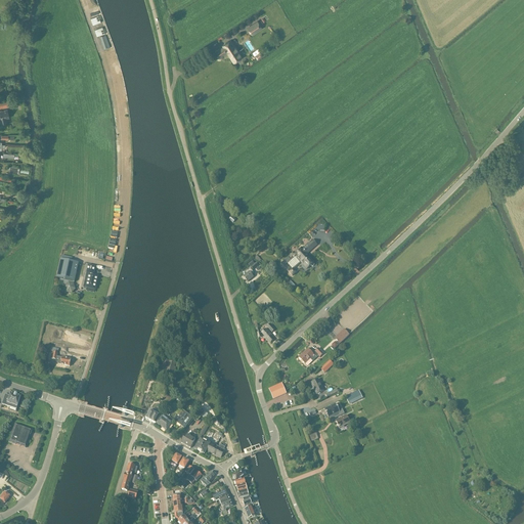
[(91,18),(93,25),(101,23),(99,16),(91,18)]
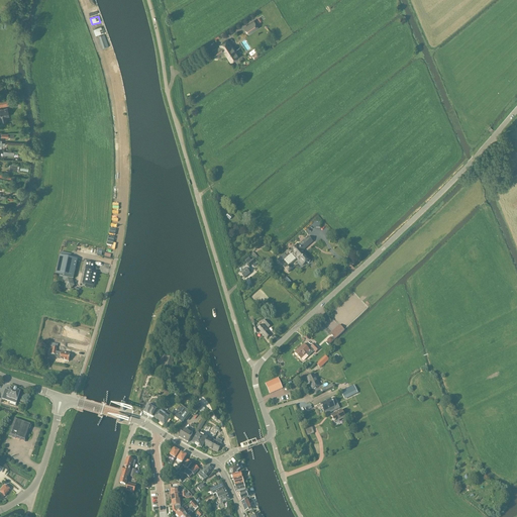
[(248,35),(260,28),(254,20),(243,27),(248,35)]
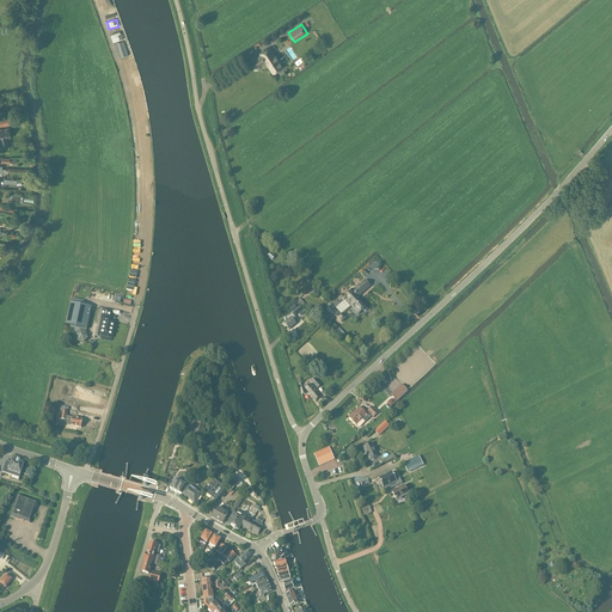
[(111,35),(114,42),(123,40),(121,31),(111,35)]
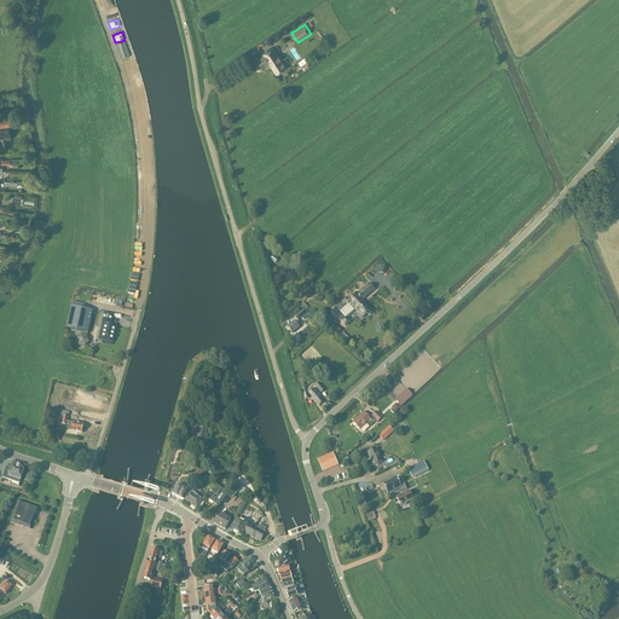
[(273,47),(262,55),(264,56),(254,62),(258,69),(268,63),(276,75),(287,68),(273,47)]
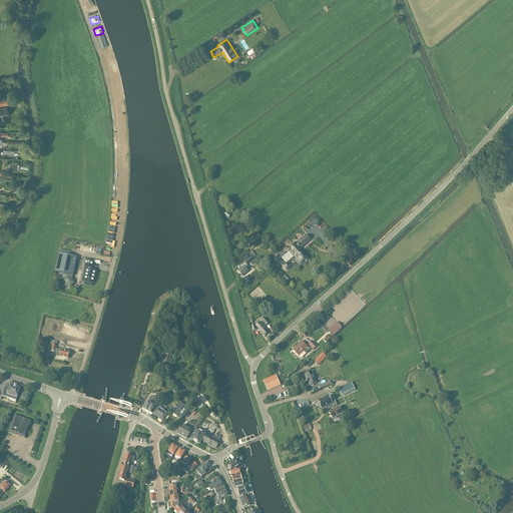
[(0,105),(13,103),(19,102),(18,95),(12,97),(12,96),(0,98),(0,105)]
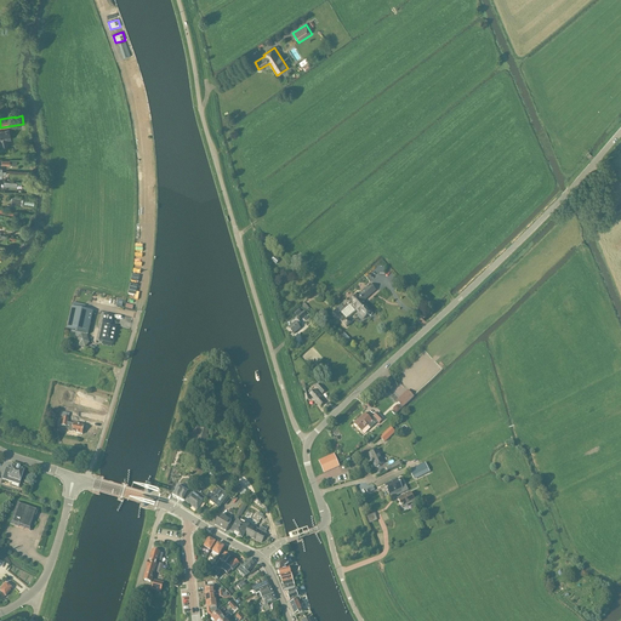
[(0,131),(0,142),(1,147),(9,146),(7,141),(11,140),(9,130),(0,131)]
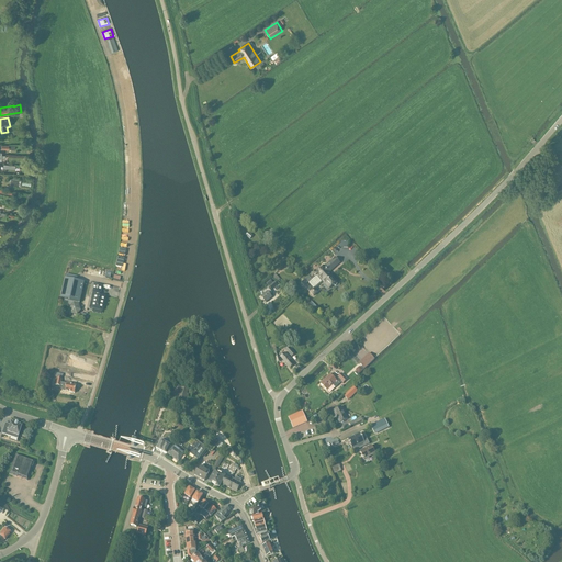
[(337,281),(329,272),(340,263),(335,258),(325,267),(324,266),(323,266),(315,273),(314,271),(310,276),(301,283),(314,296),(317,293),(314,289),(323,281),(329,289),(334,284),(334,285),(336,285),(337,284),(337,283),(336,282),(337,281)]
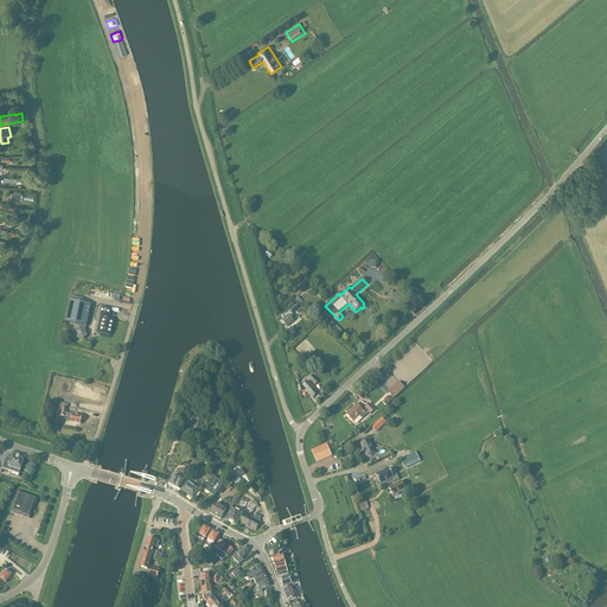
[(65,323),(80,326),(84,326),(87,327),(91,305),(70,300),(65,323)]
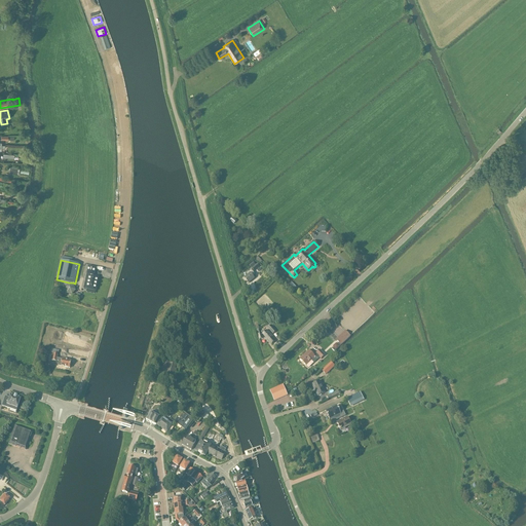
[(253,263),(250,265),(252,268),(254,271),(260,266),(258,264),(256,266),(253,263)]
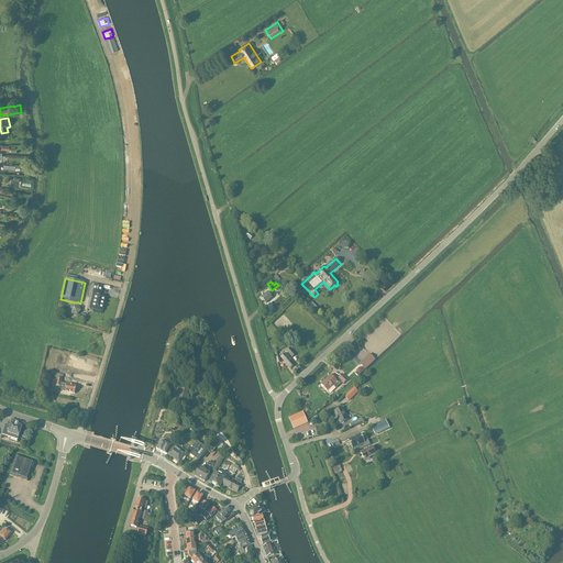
[(94,293),(90,309),(102,311),(105,298),(100,297),(102,287),(95,286),(94,293)]
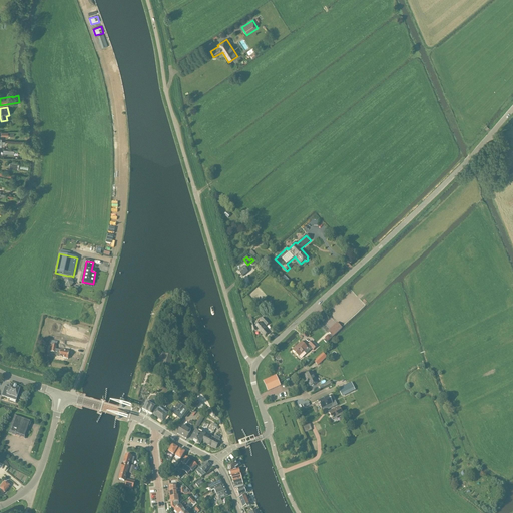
[(241,269),(237,272),(242,277),(248,272),(246,270),(249,268),(244,263),(239,267),(241,269)]
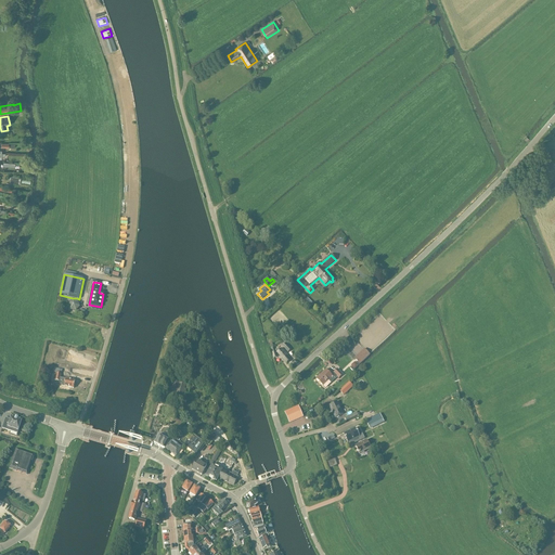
[(76,301),(77,298),(73,298),(73,300),(68,304),(69,309),(76,310),(79,307),(78,301),(76,301)]
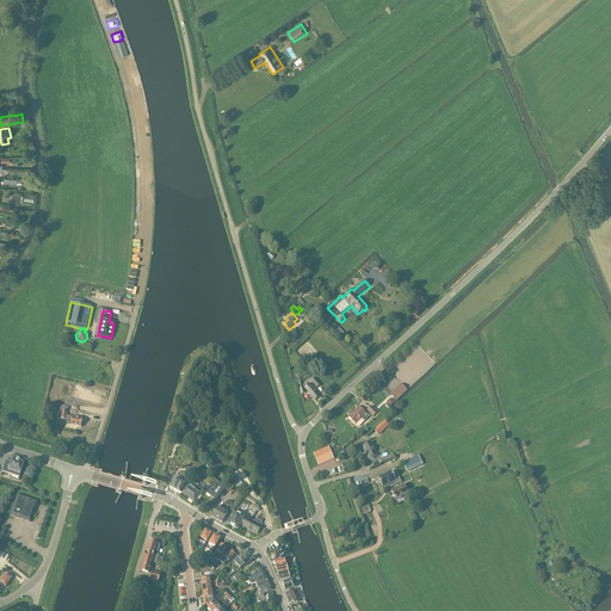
[(310,381),(318,388),(321,386),(314,377),(310,381)]
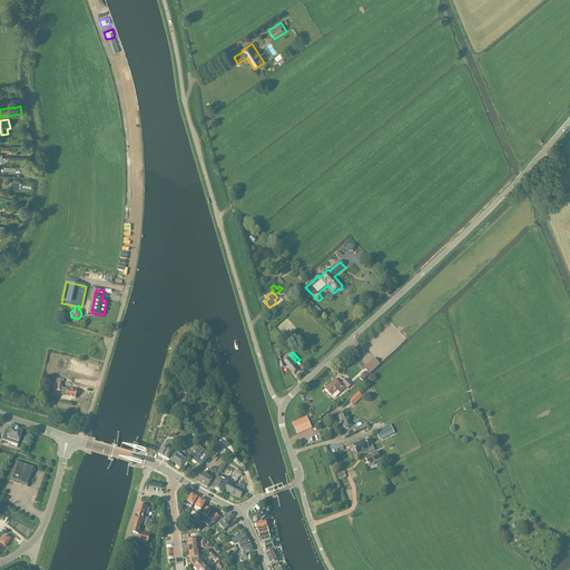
[(284,361),(285,362),(284,362),(294,373),(300,369),(290,357),(286,361),(285,360),(284,361)]
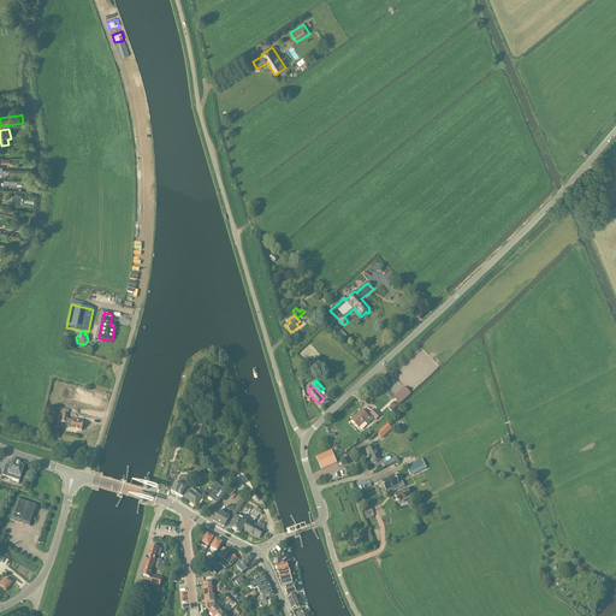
[(408,391),(397,402),(400,404),(410,394),(408,391)]
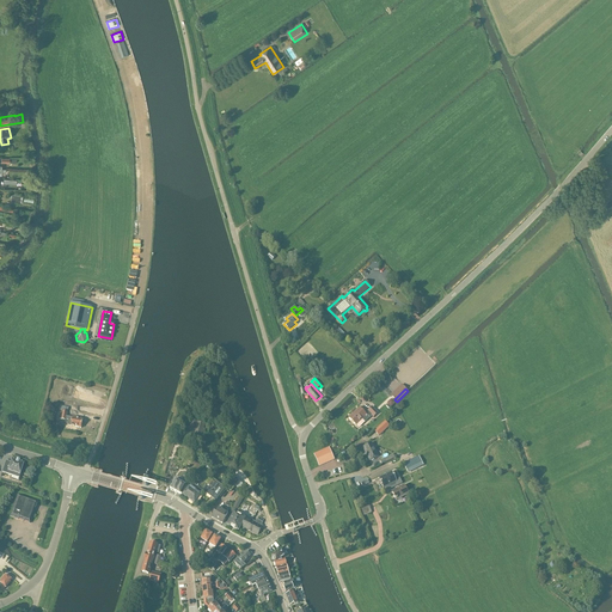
[(389,404),(386,407),(389,409),(397,402),(395,399),(393,399),(392,401),(391,399),(387,403),(389,404)]
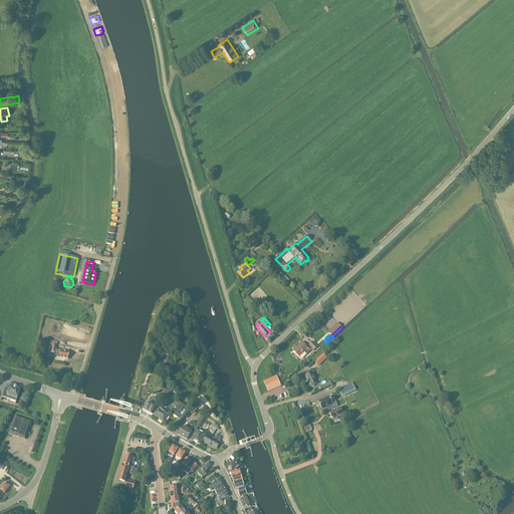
[(306,354),(310,351),(312,349),(314,350),(317,347),(312,341),(309,344),(309,345),(306,347),(302,342),(296,348),(296,347),(293,350),(299,357),(304,352),(306,354)]
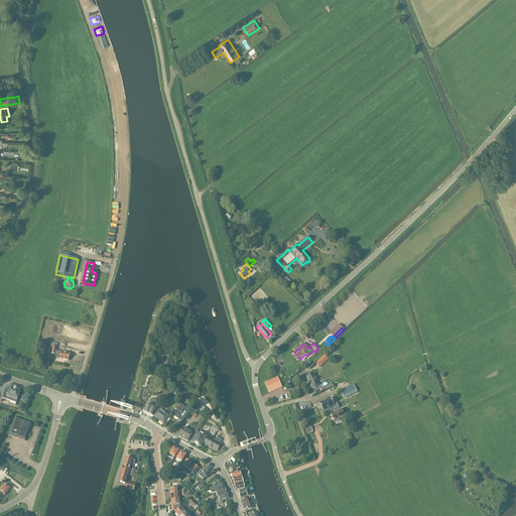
[(57,356),(55,362),(66,364),(66,362),(69,363),(72,348),(63,346),(60,357),(57,356)]
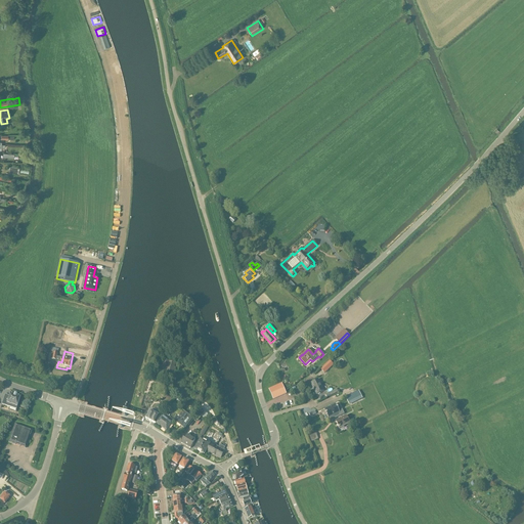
[(175,363),(164,360),(161,372),(172,375),(175,363)]
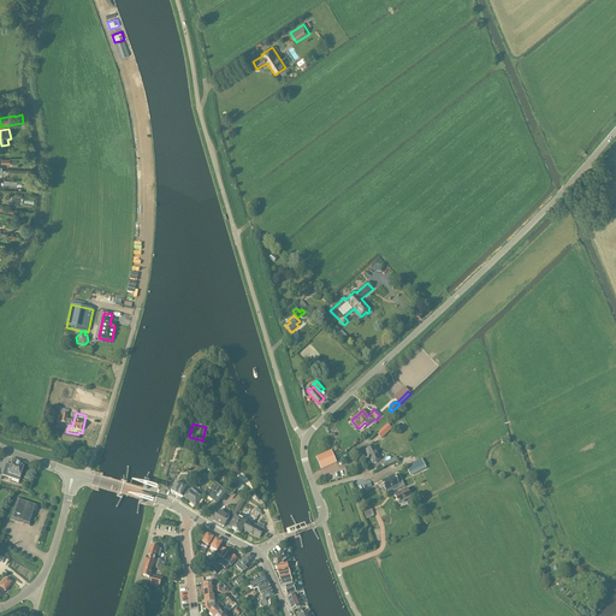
[(388,425),(377,434),(381,439),(392,430),(388,425)]
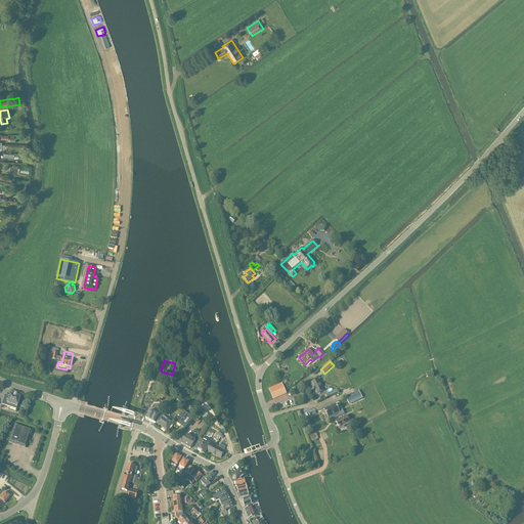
[(320,394),(320,393),(324,391),(318,380),(311,383),(316,395),(317,394),(318,395),(320,394)]
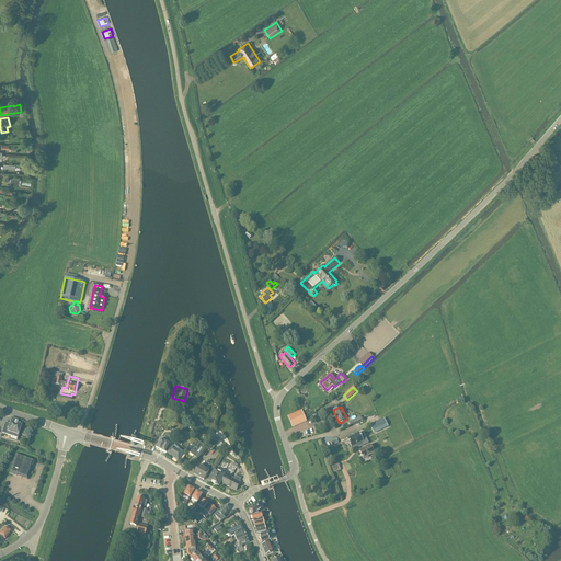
[(350,425),(362,420),(361,416),(348,422),(350,425)]
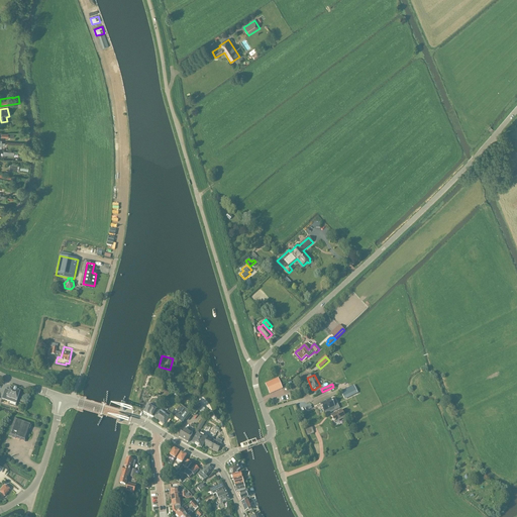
[(344,400),(358,393),(354,386),(340,392),(344,400)]
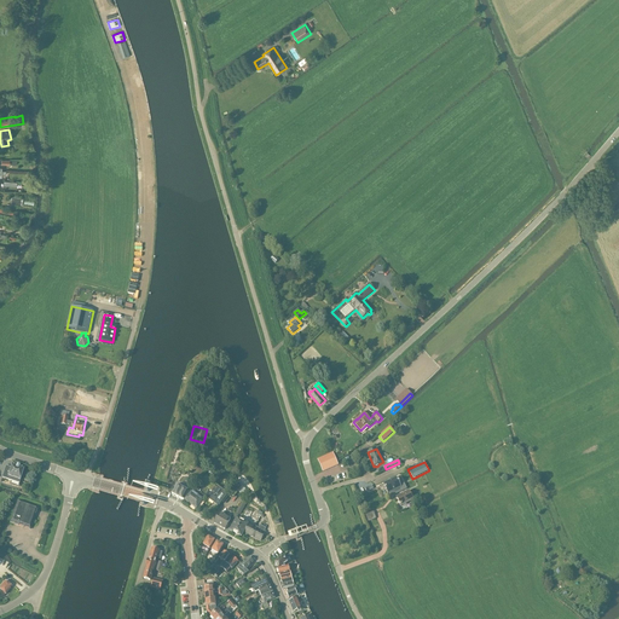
[(11,464),(10,468),(5,467),(1,478),(18,484),(19,480),(19,481),(24,468),(11,464)]
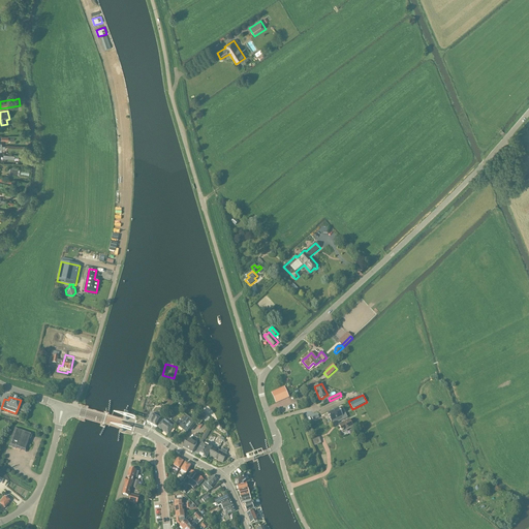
[(158,428),(157,428),(162,432),(167,435),(176,425),(186,433),(194,423),(194,422),(184,413),(181,412),(180,411),(180,410),(178,409),(177,409),(176,408),(174,410),(178,414),(174,418),(173,417),(172,418),(168,416),(167,417),(166,416),(163,421),(162,423),(158,428)]
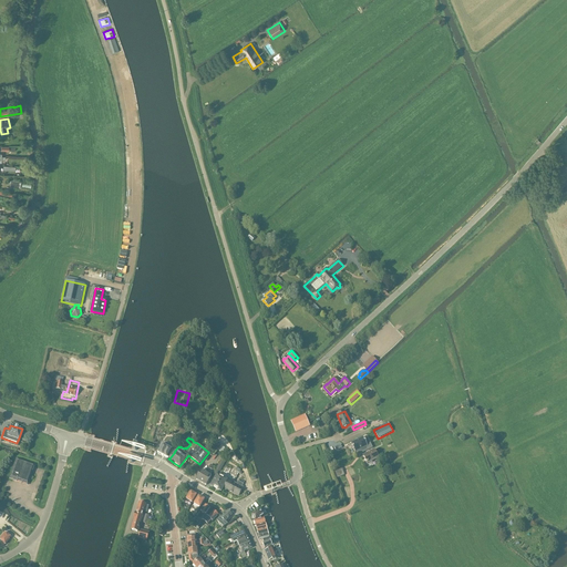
[(363,437),(351,443),(354,451),(357,450),(359,454),(372,449),(370,443),(367,445),(364,439),(363,437)]
